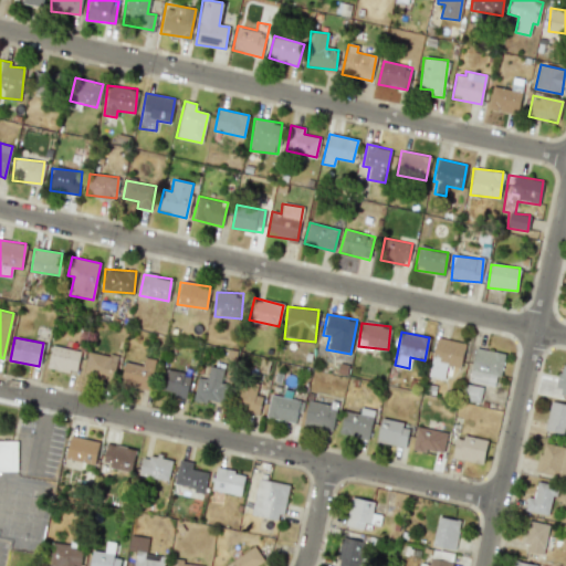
[(429,377),(444,379),(447,365),(461,367),(464,342),(435,338),(429,377)]
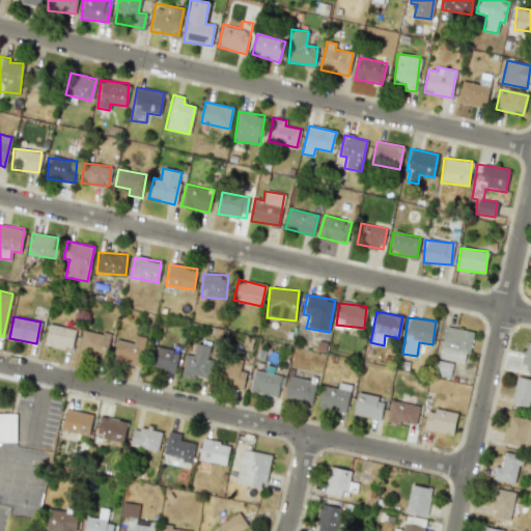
[(71,351),(76,330),(49,324),(44,344),(71,351)]
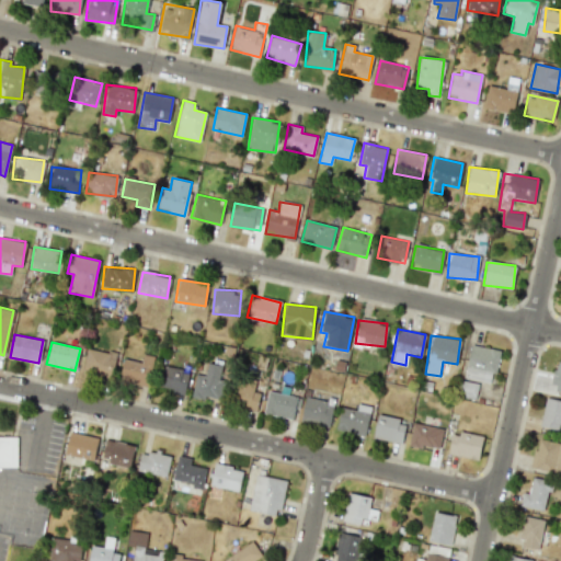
[(501,351),(470,345),(464,378),(490,382),(492,373),(495,374),(501,351)]
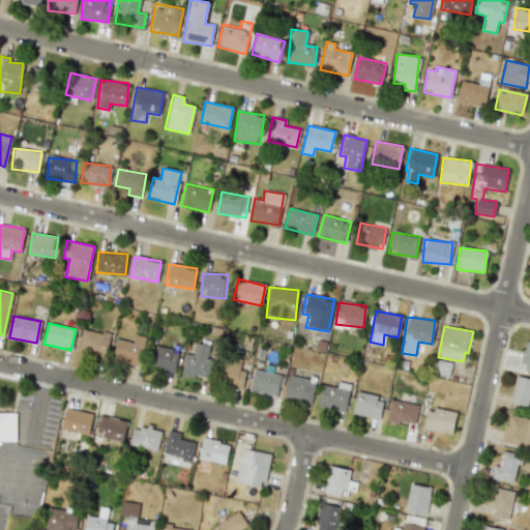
[(78,352),(105,358),(110,334),(83,328),(78,352)]
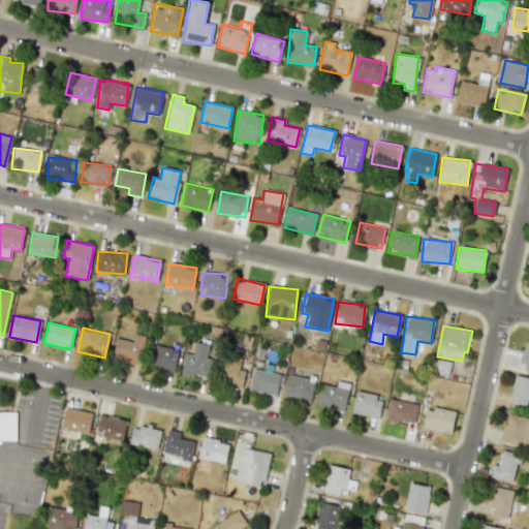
[(138,366),(146,337),(134,334),(132,342),(117,338),(112,359),(138,366)]
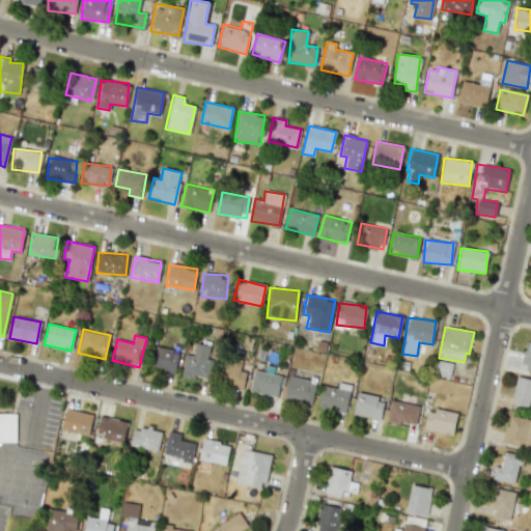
[(215,346),(196,342),(193,356),(185,354),(180,374),(207,381),(215,346)]
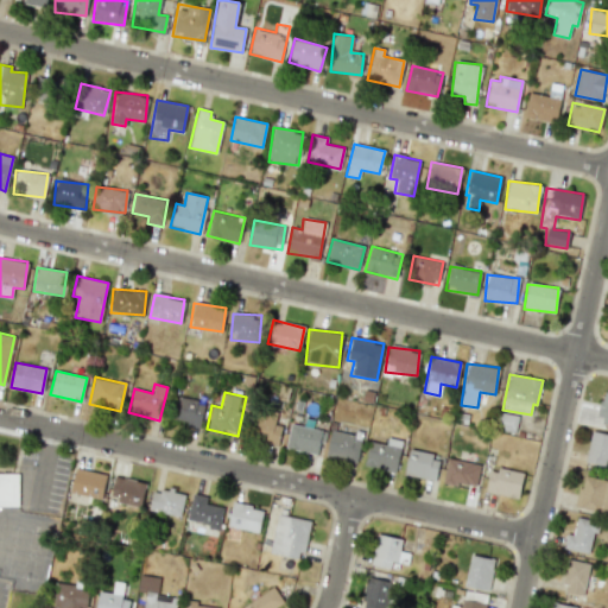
[(200,426),(206,401),(177,394),(171,420),(200,426)]
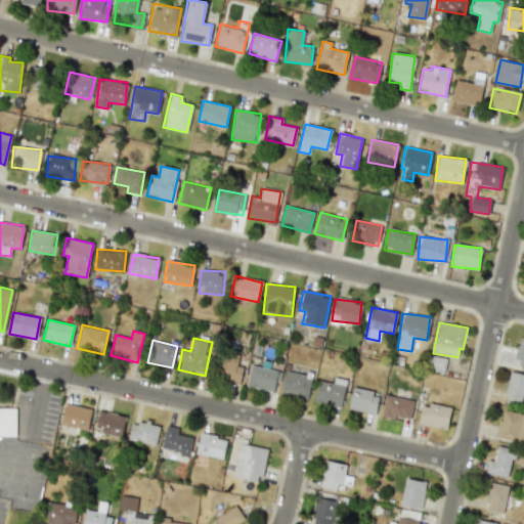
[(237,366),(237,356),(216,355),(215,381),(241,382),(242,366),(237,366)]
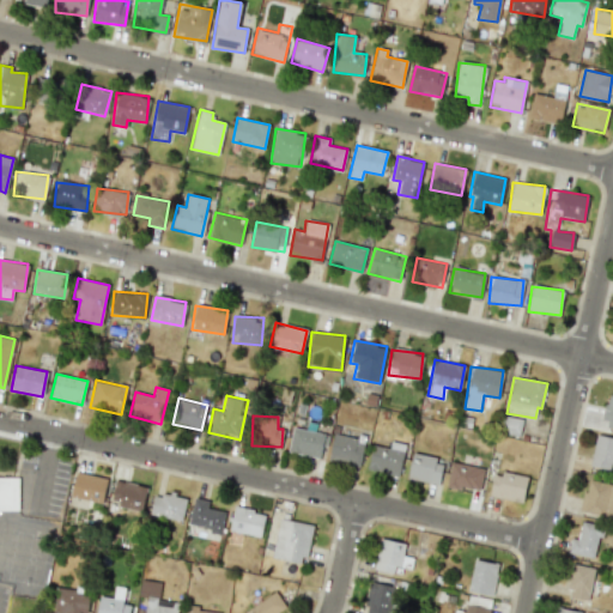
[(501,432),(520,436),(522,419),(503,416),(501,432)]
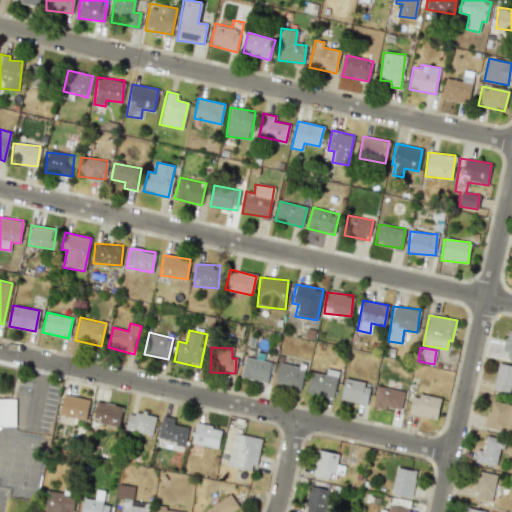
[(272,362),(244,357),(240,377),(268,383),(272,362)]
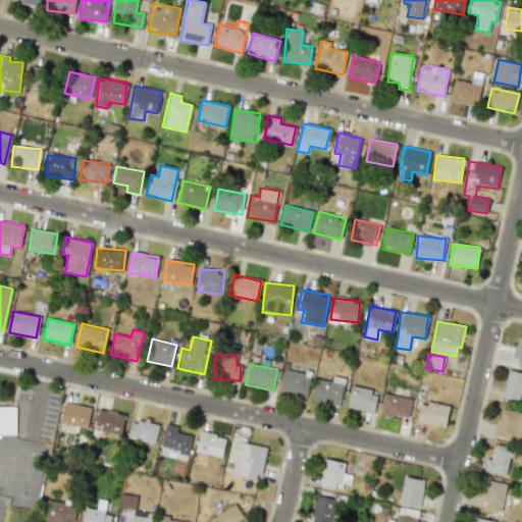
[(278,392),(306,399),(311,375),(284,369),(278,392)]
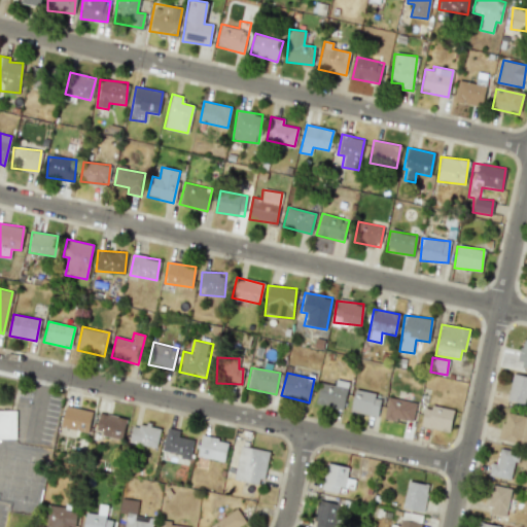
[(506,400),(526,403),(526,376),(513,374),(506,400)]
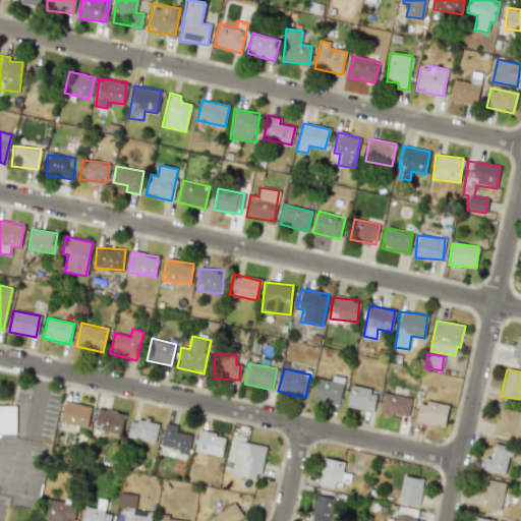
[(315,379),(312,400),(340,404),(344,378),(332,375),(331,381),(315,379)]
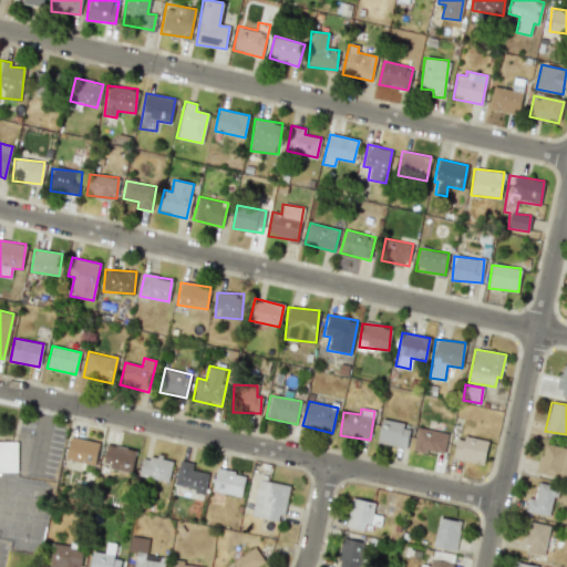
[(410,423),(380,420),(377,444),(406,447),(410,423)]
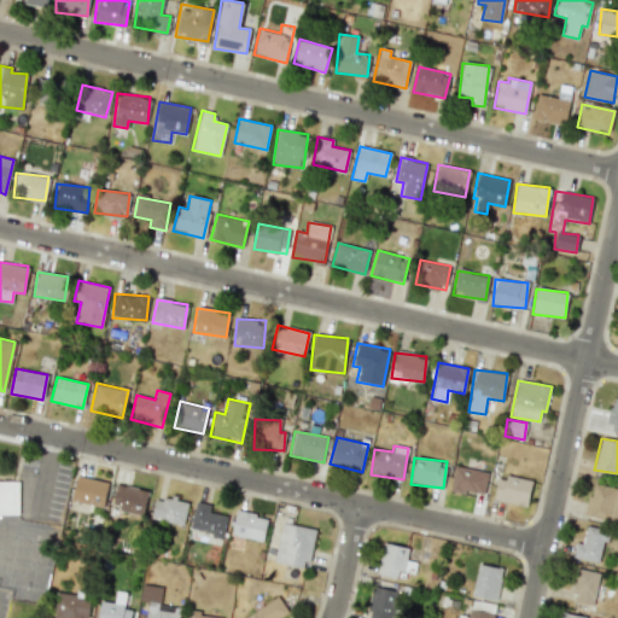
[(452,491),(485,494),(488,471),(453,468),(452,491)]
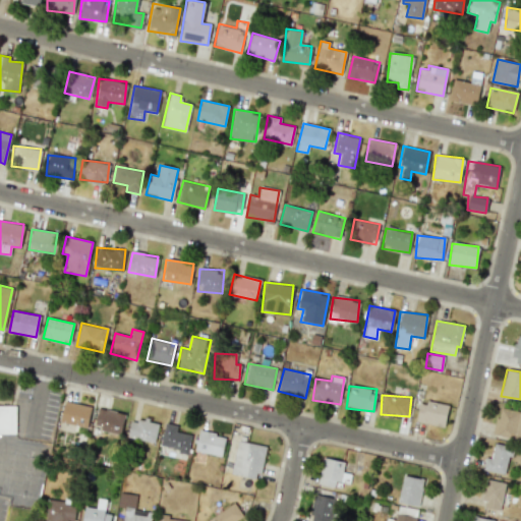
[(448,406),(420,400),(415,421),(444,427),(448,406)]
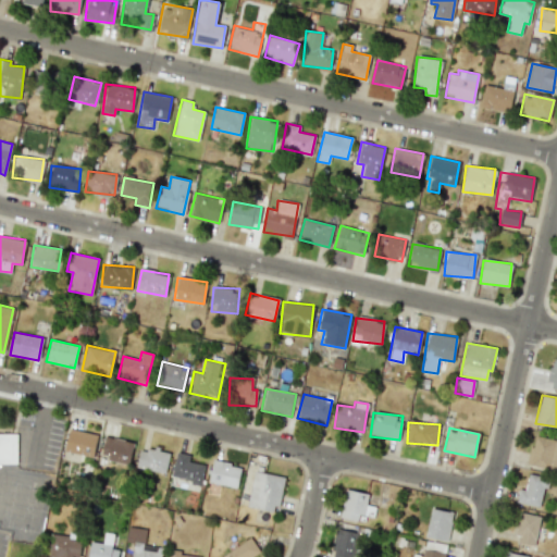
[(64,452),(93,457),(97,434),(69,429),(64,452)]
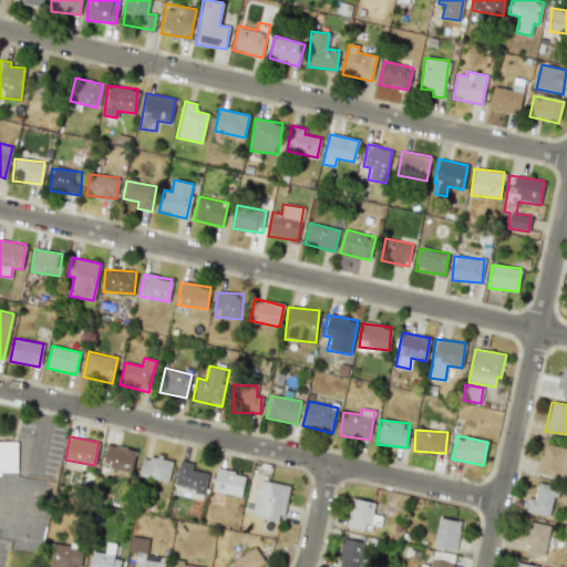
[(0,473),(19,473),(17,439),(0,439),(0,473)]
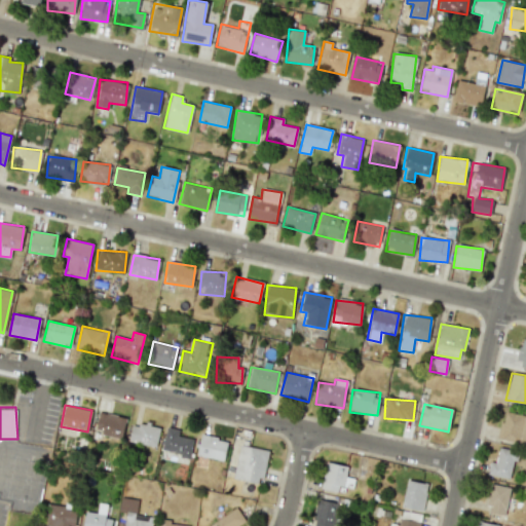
[(122,438),(125,417),(99,412),(95,433),(122,438)]
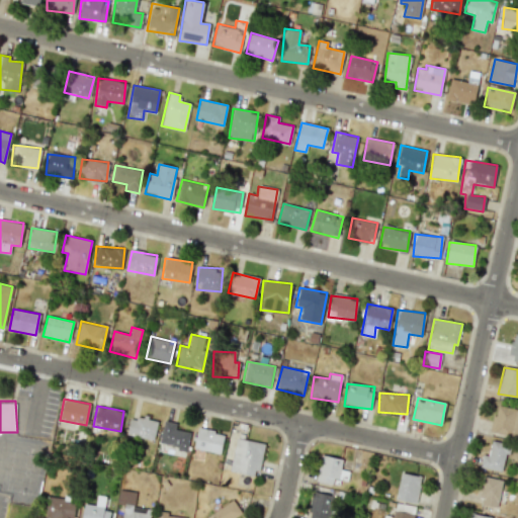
[(517,409),(495,406),(491,432),(517,436),(517,409)]
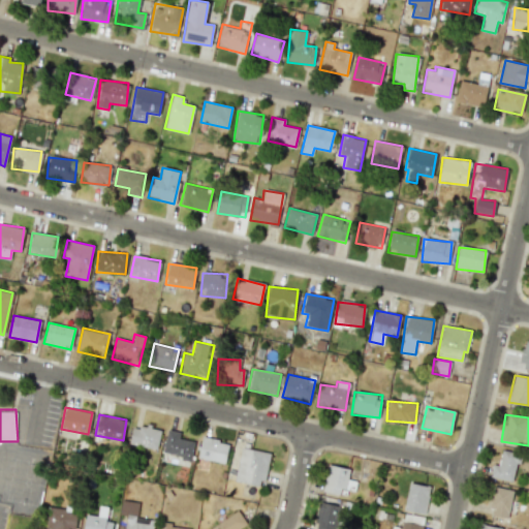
[(133,425),(129,444),(157,449),(160,430),(133,425)]
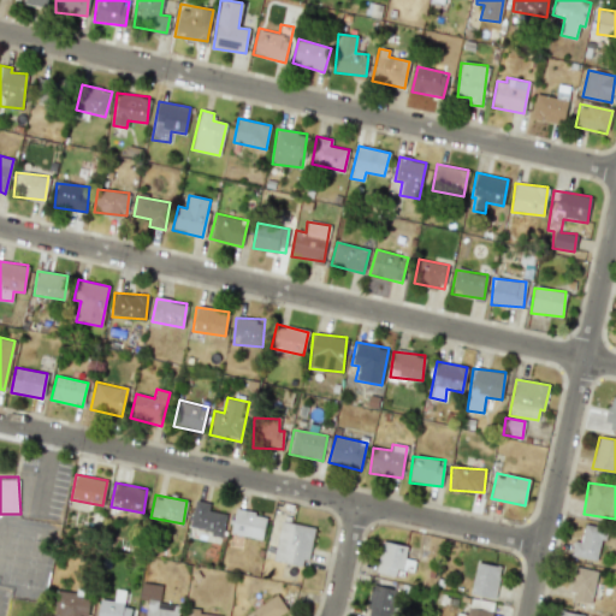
[(190,528),(211,531),(209,534),(223,535),(225,513),(208,511),(209,502),(193,501),(190,528)]
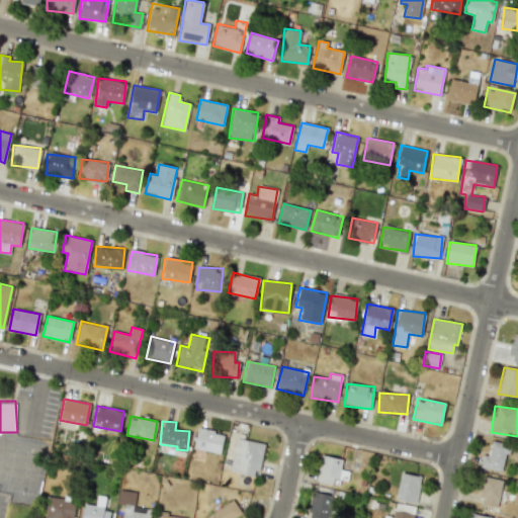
[(224,432),(197,429),(194,449),(221,453),(224,432)]
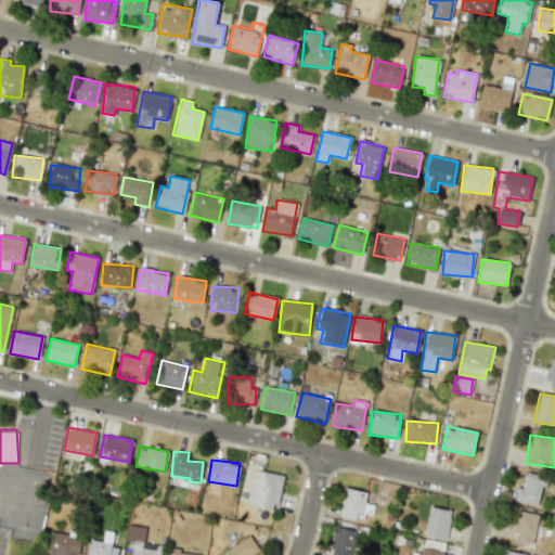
[(246,505),(275,512),(283,475),(253,469),(246,505)]
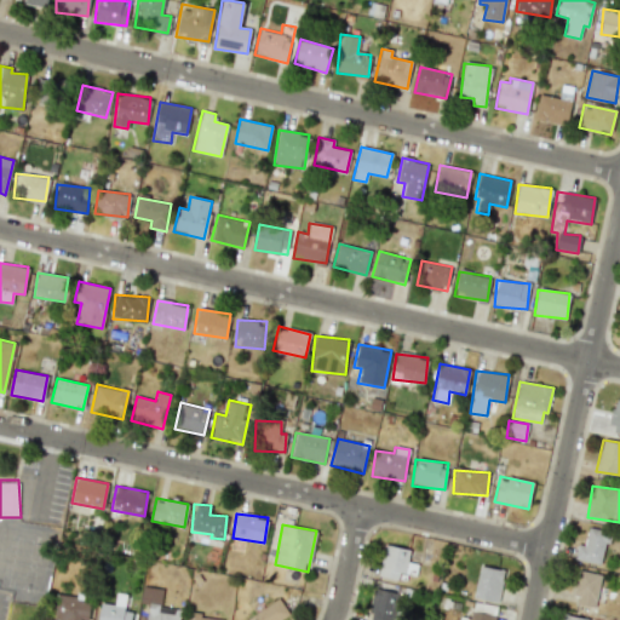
[(603,564),(607,530),(586,528),(584,545),(577,544),(574,561),(603,564)]
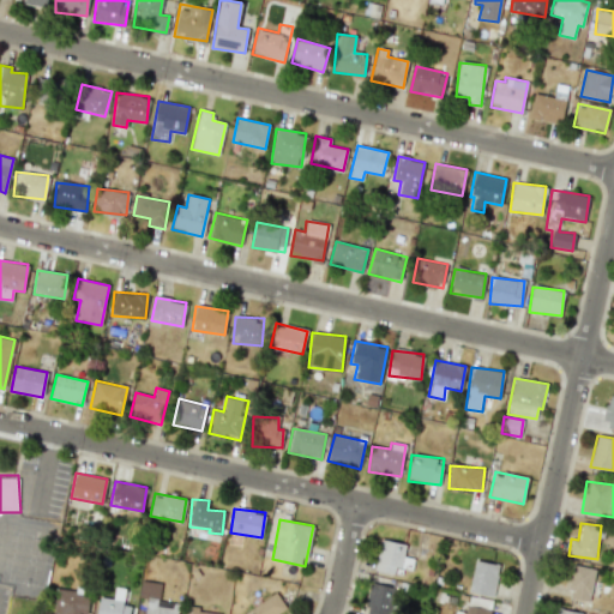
[(395,567),(411,571),(414,559),(403,557),(405,545),(380,539),(373,570),(393,575),(395,567)]
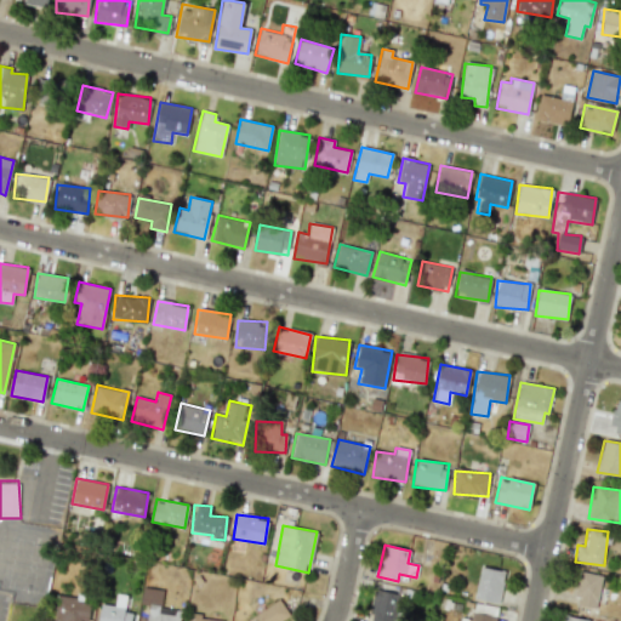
[(473,598),(499,604),(506,571),(482,567),(473,598)]
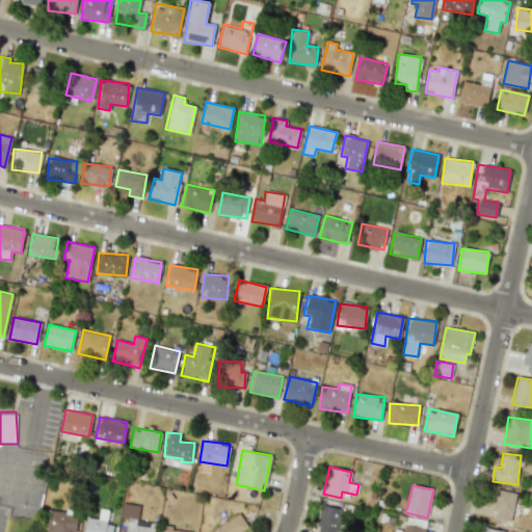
[(490,517),(509,522),(515,494),(496,489),(490,517)]
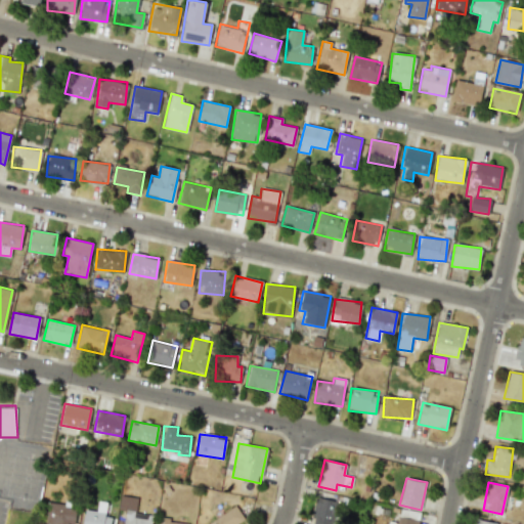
[(124,523),(150,523),(151,514),(135,512),(136,498),(120,496),(119,510),(125,510),(124,523)]
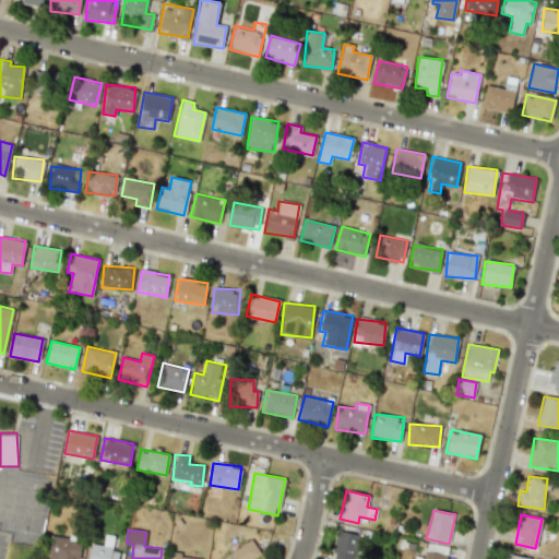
[(336,551),(335,558),(357,558),(359,533),(334,532),(334,551),(336,551)]
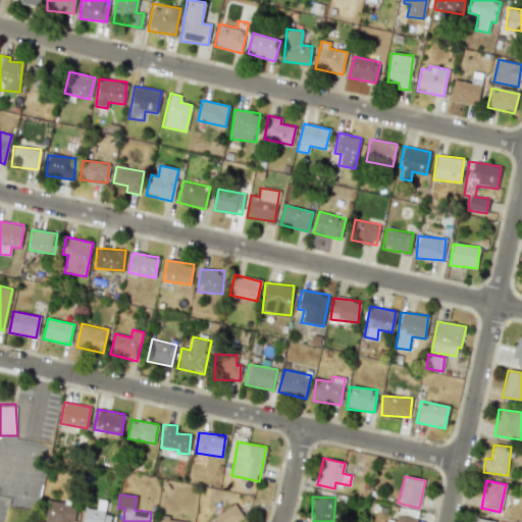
[(106,500),(98,500),(97,509),(84,508),(83,521),(109,521),(110,515),(105,514),(106,500)]
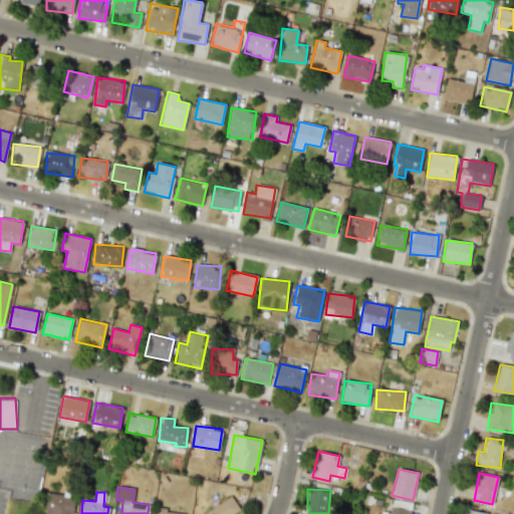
[(44,513),(72,513),(74,496),(45,494),(44,513)]
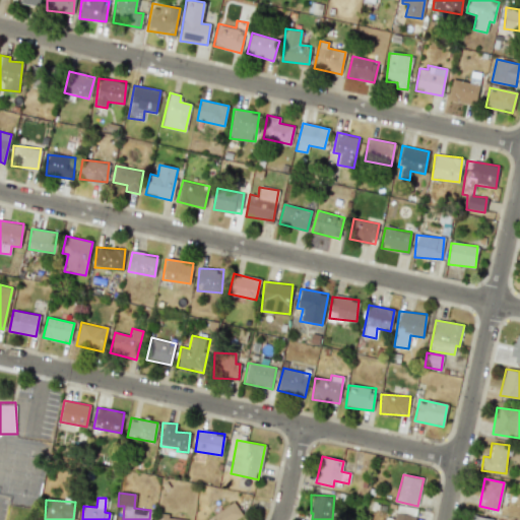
[(233,519),(242,516),(236,504),(203,519),(233,519)]
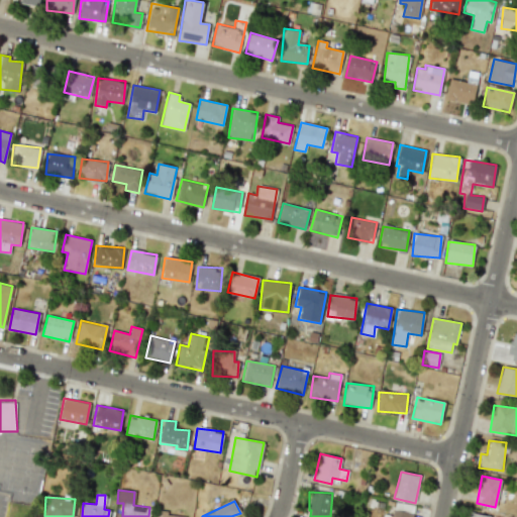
[(382,516),(411,516),(412,504),(394,503),(393,515),(382,514),(382,516)]
